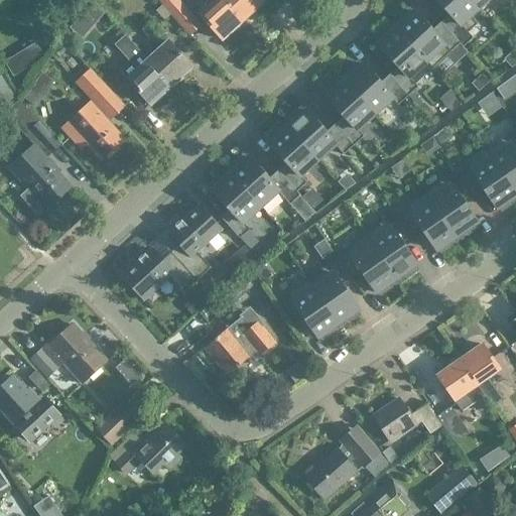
[(219,0),(206,0),(211,6),(198,18),(220,43),(241,24),(219,0)]
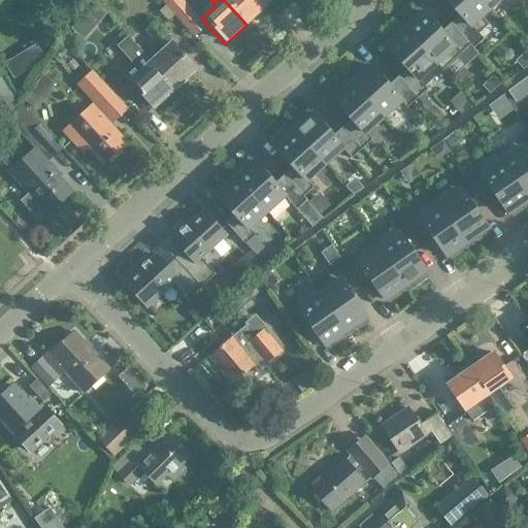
[(224,0),(246,25),(268,5),(263,0),(224,0)]
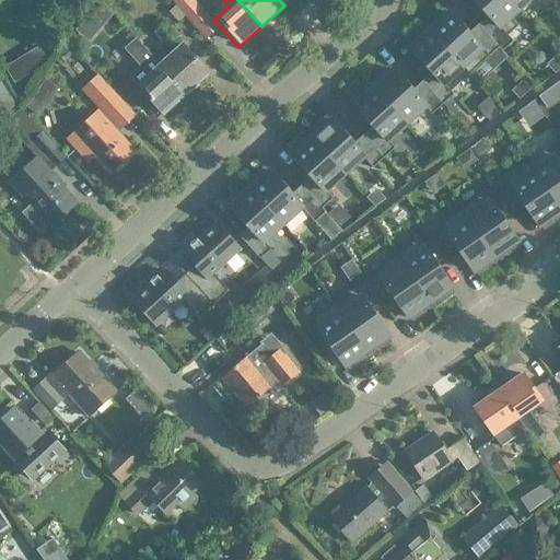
[(510,18),(517,10),(509,0),(473,0),(488,15),(478,25),(499,47),(502,51),(513,41),(508,35),(517,26),(510,18)]
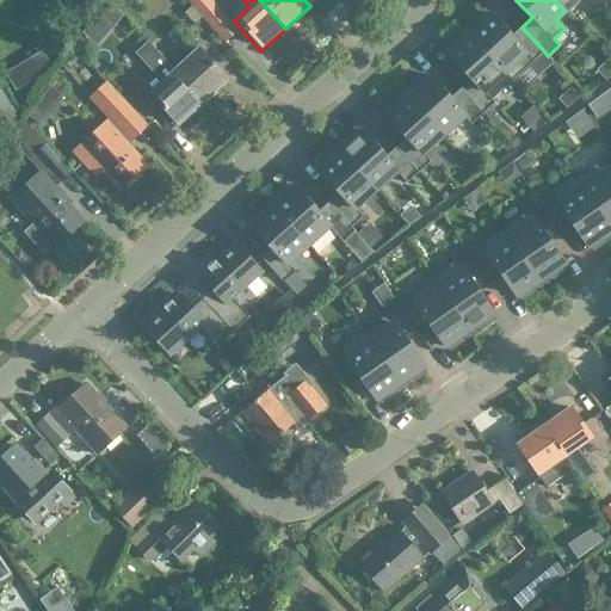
[(555,0),(565,11),(575,0),(555,0)]
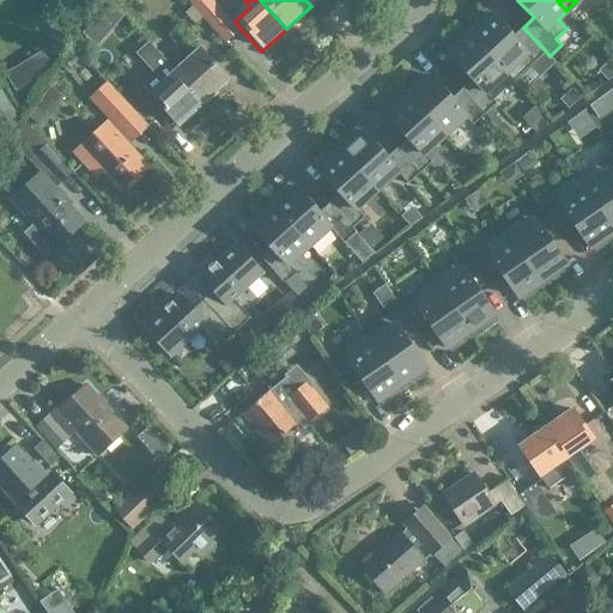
[(95,18),(108,31),(121,16),(108,4),(95,18)]
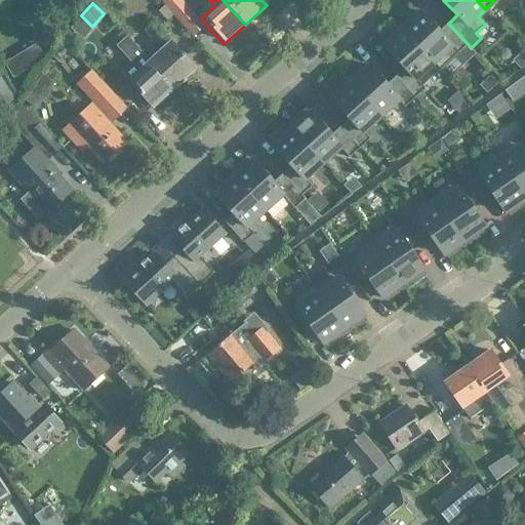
[(204,27),(187,8),(176,18),(193,37),(204,27)]
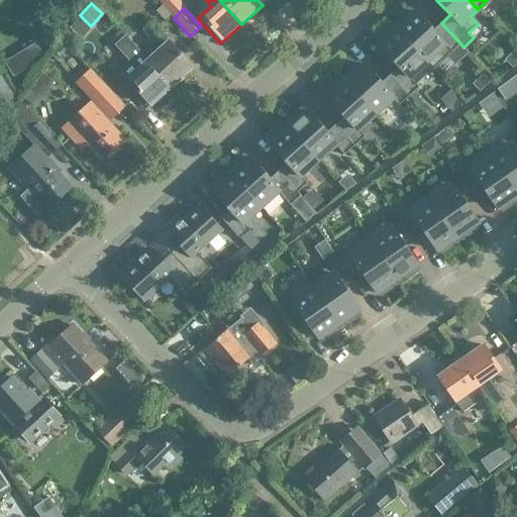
[(410,10),(394,25),(433,69),(460,43),(441,23),(432,31),(415,12),(413,14),(410,10)]
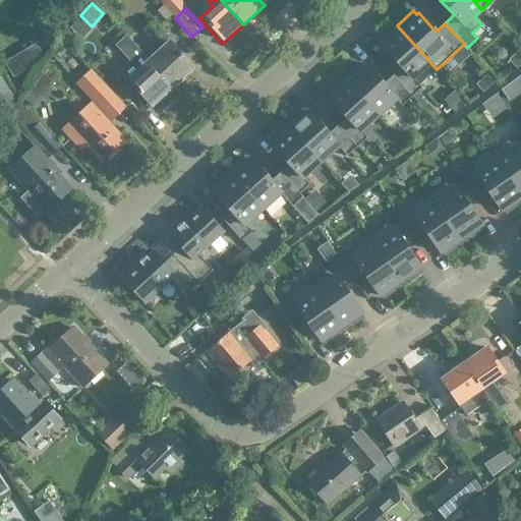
[(149,65),(170,91),(192,70),(151,23),(143,31),(163,52),(149,65)]
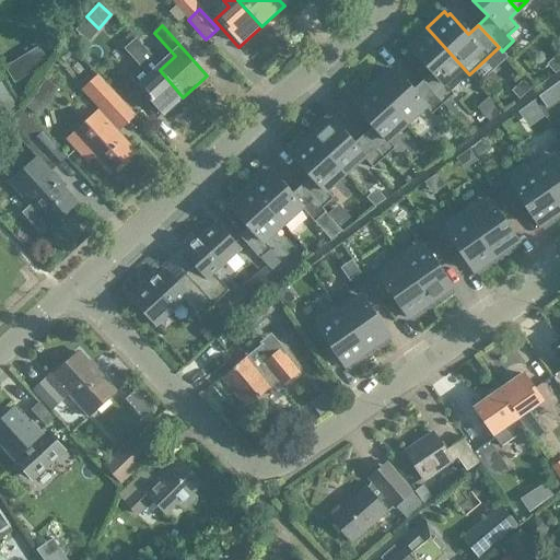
[(432,72),(422,82),(443,104),(454,94),(451,91),(469,74),(427,27),(409,44),(412,47),(410,49),(432,72)]
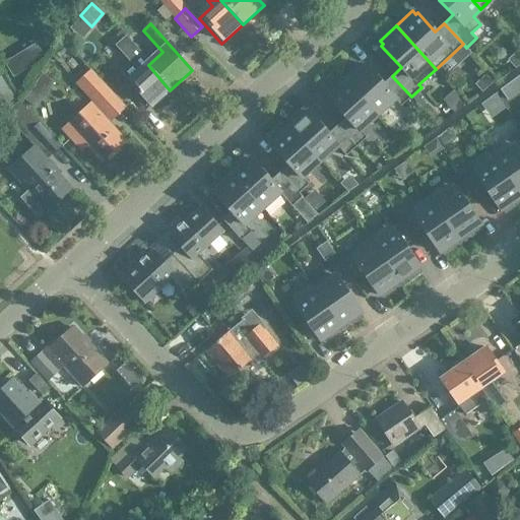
[(120,74),(128,83),(150,108),(170,90),(148,65),(126,42),(116,50),(129,65),(120,74)]
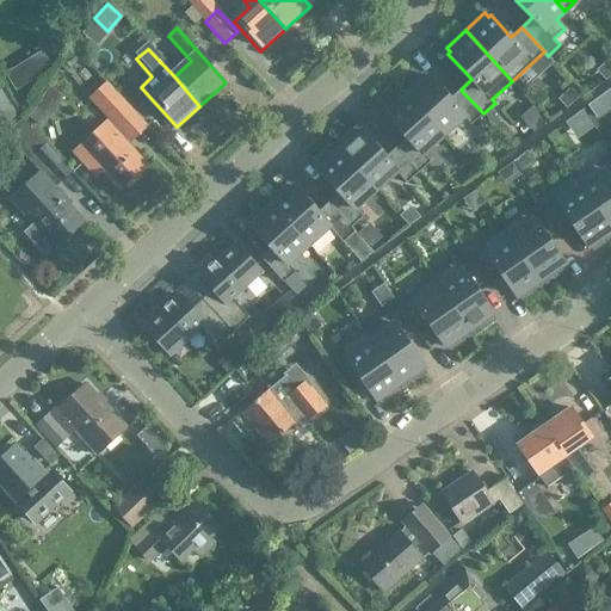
[(28,84),(17,66),(4,74),(14,91),(28,84)]
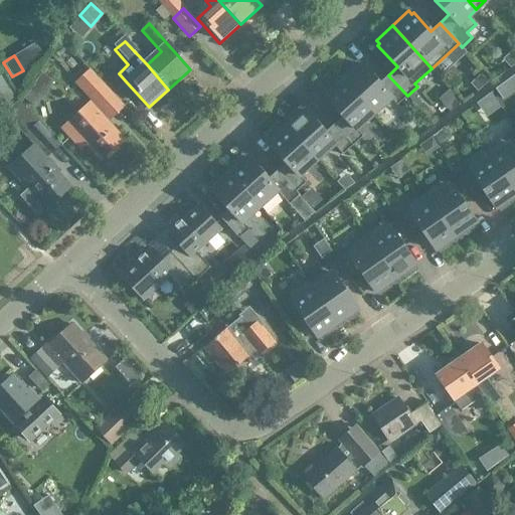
[(32,61),(17,89),(30,96),(45,68),(32,61)]
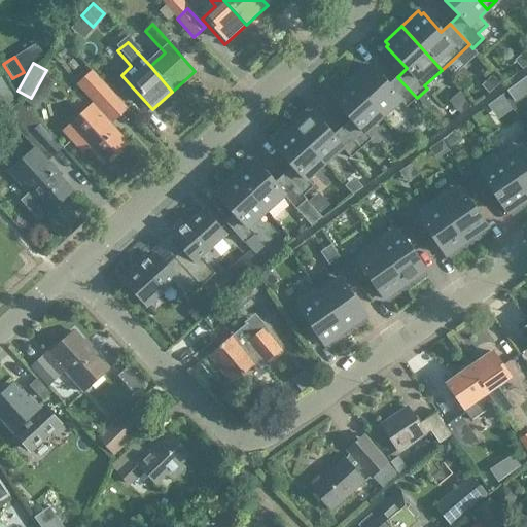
[(407,107),(417,98),(397,77),(388,85),(371,66),(369,68),(365,64),(349,79),(382,116),(400,100),(407,107)]
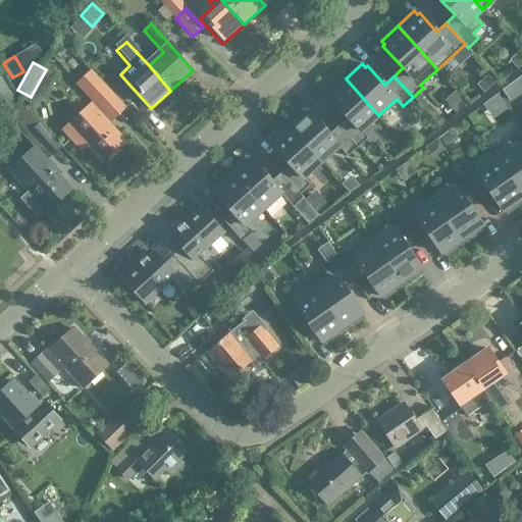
[(125,107),(91,68),(74,84),(110,121),(125,107)]
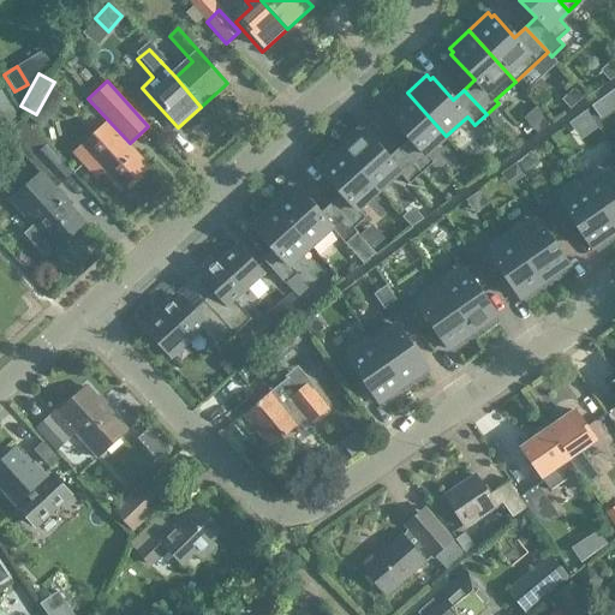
[(571,109),(583,97),(574,88),(562,100),(571,109)]
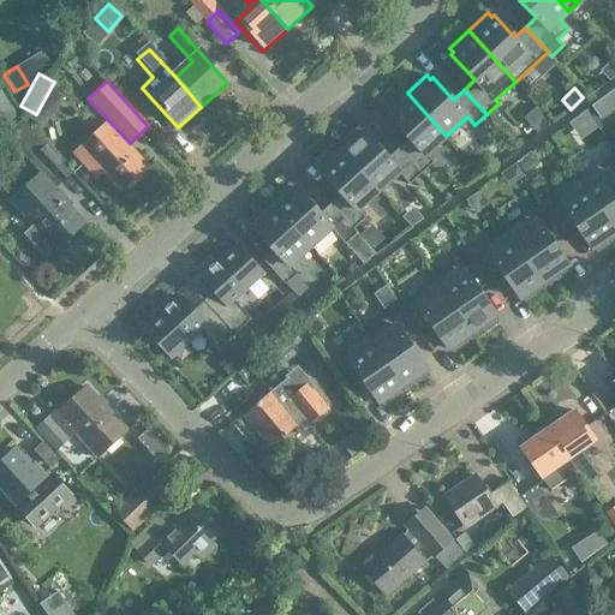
[(12,107),(3,91),(0,91),(0,119),(6,129),(18,120),(11,108),(12,107)]
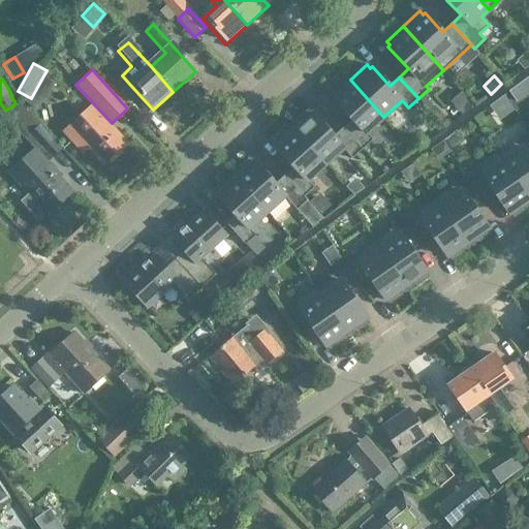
[(352,120),(343,128),(363,149),(373,139),(366,132),(383,117),(350,80),(333,95),(336,98),(334,100),(352,120)]
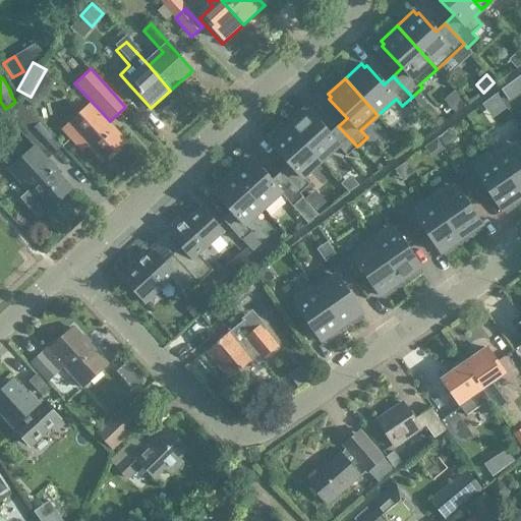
[(56,172),(46,161),(60,148),(24,108),(14,116),(41,146),(11,172),(21,183),(19,184),(27,193),(18,200),(36,220),(44,212),(45,214),(68,192),(53,175),(56,172)]
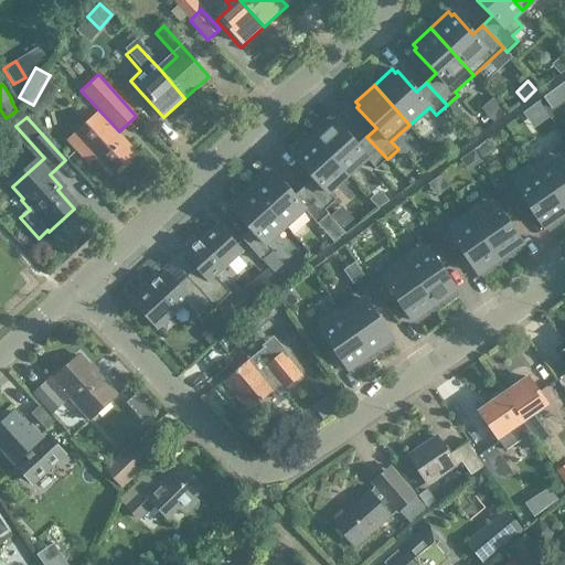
[(97,118),(67,145),(81,159),(88,152),(110,177),(132,157),(97,118)]
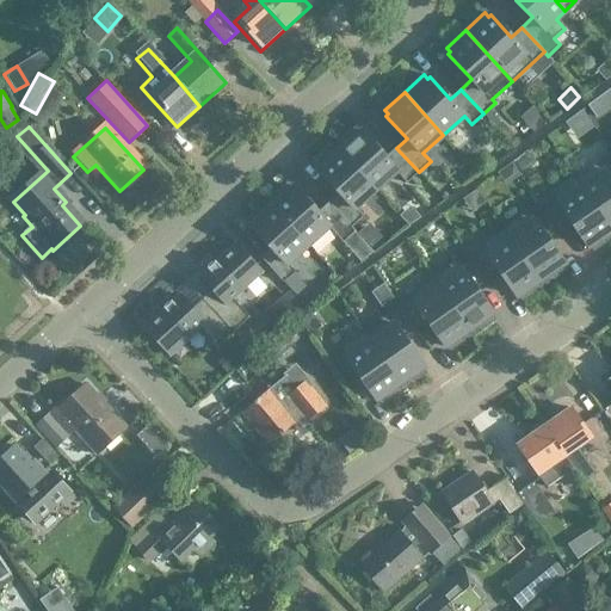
[(396,148),(386,158),(362,131),(359,134),(356,130),(337,147),(375,190),(396,171),(407,183),(419,172),(396,148)]
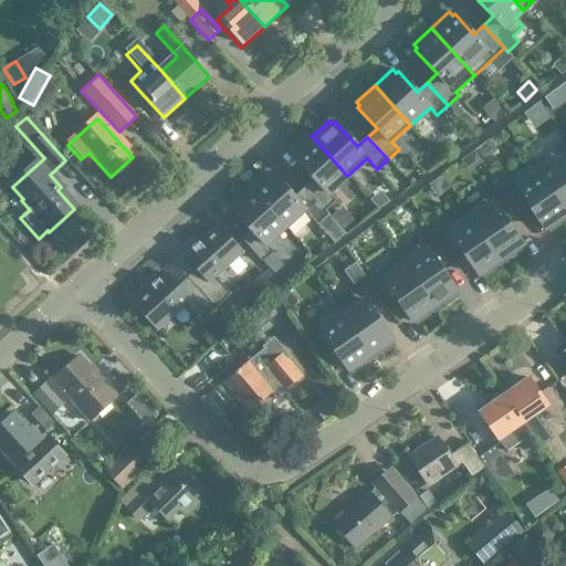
[(347,176),(312,136),(294,153),(297,156),(295,158),(314,179),(304,188),(325,211),(325,210),(336,200),(329,192),(347,176)]
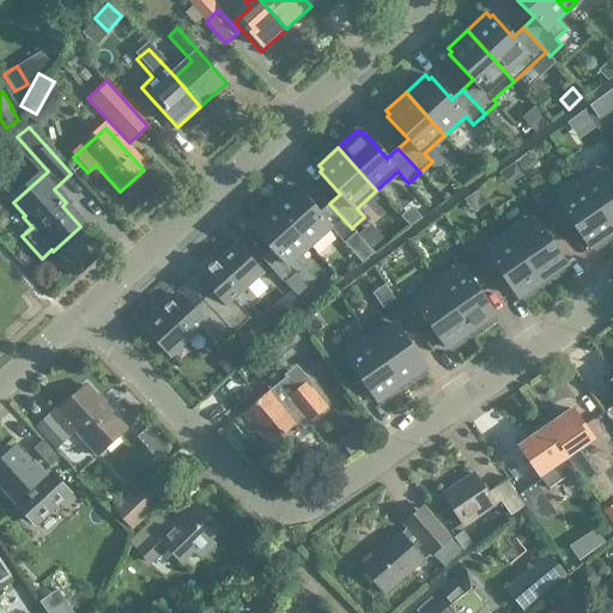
[(583,189),(583,188),(612,230),(612,153),(576,180),(583,189)]
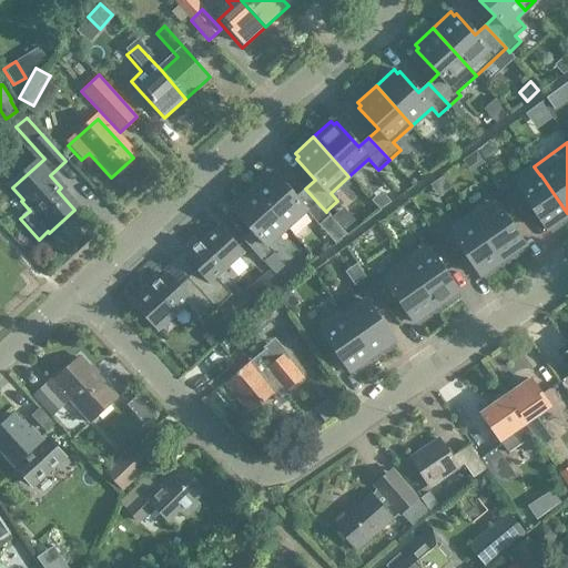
[(331,215),(326,211),(326,212),(305,189),(295,198),(273,173),(272,175),(267,172),(250,188),(286,227),(305,210),(318,225),(331,215)]
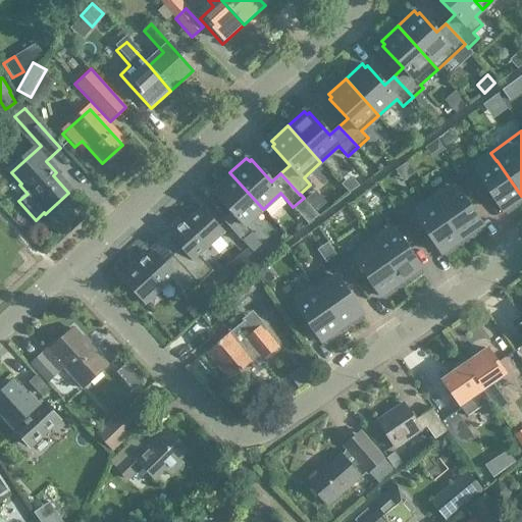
[(507,213),(521,203),(521,196),(497,160),(497,161),(477,173),(472,165),(461,173),(477,197),(487,190),(502,211),(504,209),(507,213)]
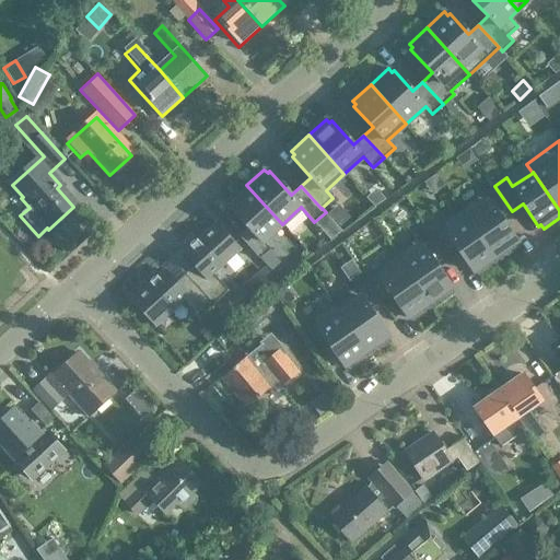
[(264,241),(282,224),(246,185),(229,201),(233,205),(231,207),(248,228),(240,236),(259,259),(270,249),(264,241)]
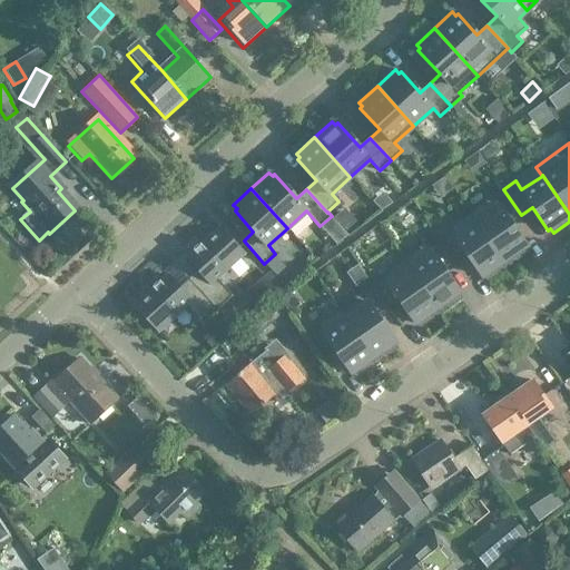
[(492,197),(470,213),(507,266),(527,252),(523,247),(527,246),(510,223),(521,215),(503,189),(492,197)]
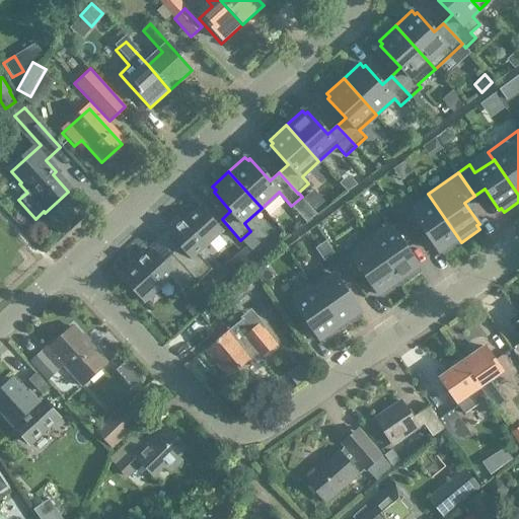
[(329,208),(346,228),(371,209),(356,188),(329,208)]
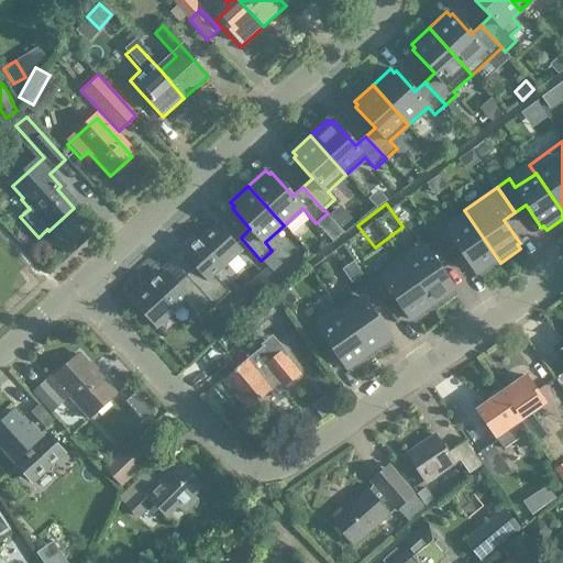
[(449,258),(460,251),(475,273),(478,272),(481,276),(500,263),(464,210),(431,233),(449,258)]
